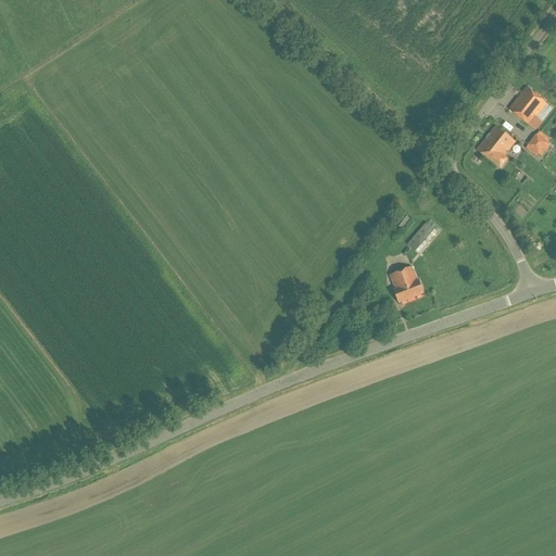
[(554,96),(555,91),(555,85),(539,72),(533,78),(554,96)]
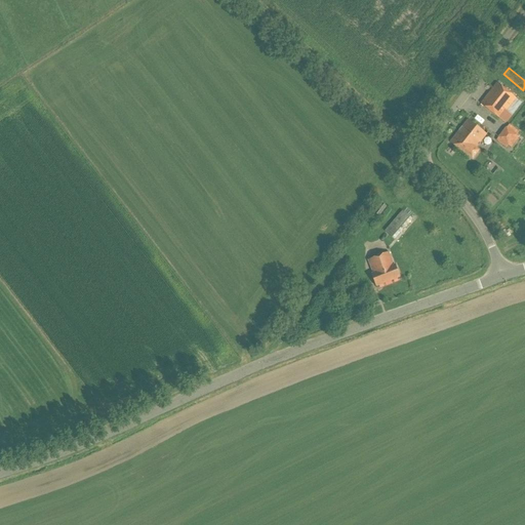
[(506,124),(512,116),(522,103),(516,98),(496,83),(480,104),(506,124)]
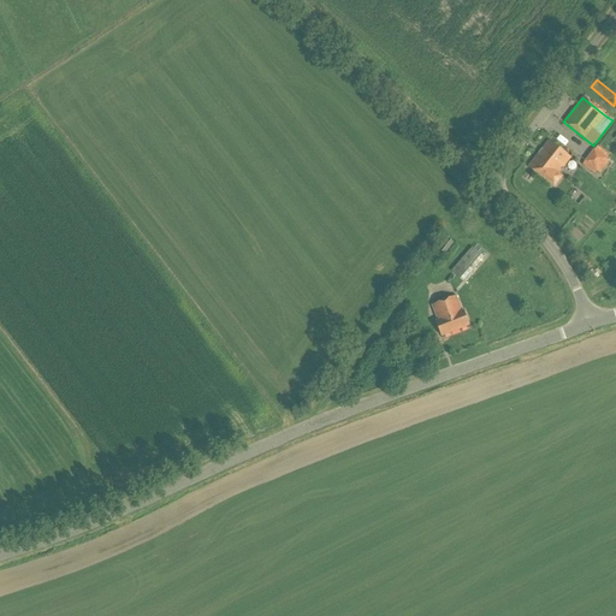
[(554,187),(562,177),(558,175),(570,159),(549,141),(528,167),(554,187)]
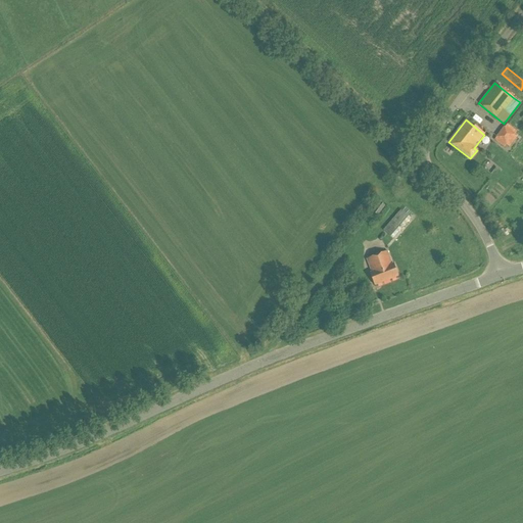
[(497,140),(510,150),(522,135),(522,134),(511,124),(497,140)]
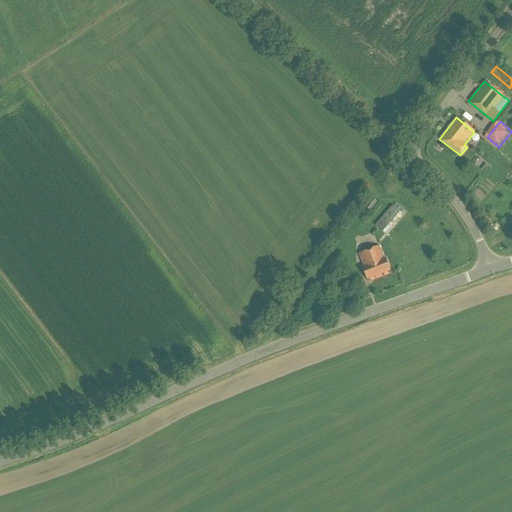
[(372,198),(365,207),(370,211),(376,202),(372,198)]
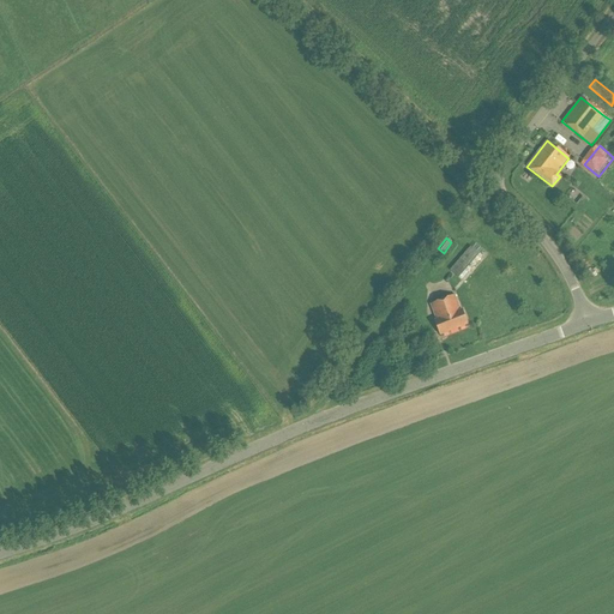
[(462,281),(474,268),(482,257),(470,246),(450,271),(462,281)]
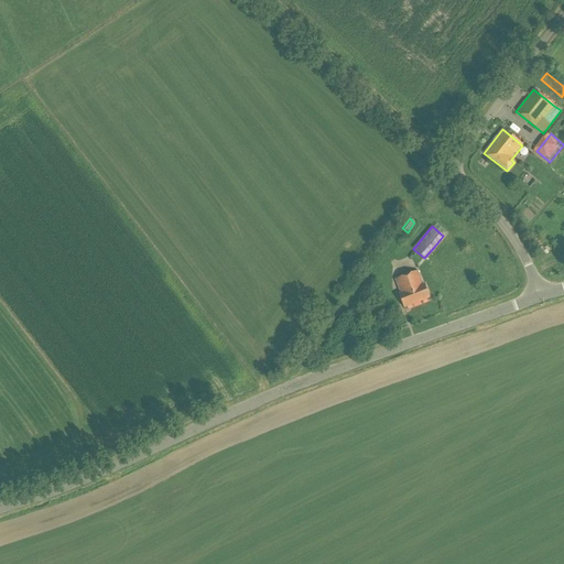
[(423,285),(418,271),(394,280),(400,294),(399,294),(404,308),(430,299),(424,284),(423,285)]
